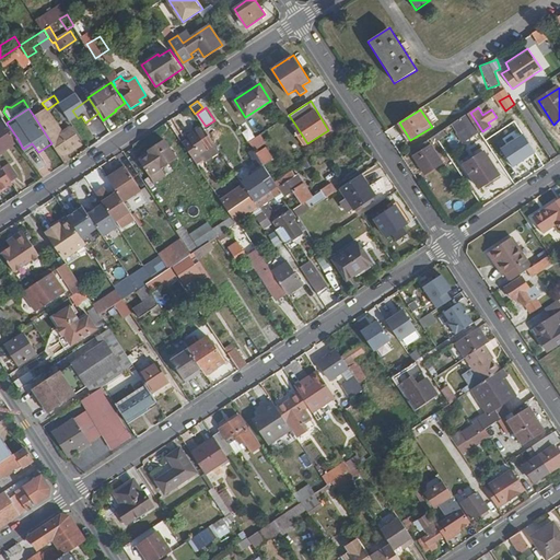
[(81,142),(71,126),(60,133),(55,127),(57,125),(51,116),(49,117),(44,111),(34,116),(51,143),(66,164),(71,160),(69,155),(77,150),(74,147),(81,142)]
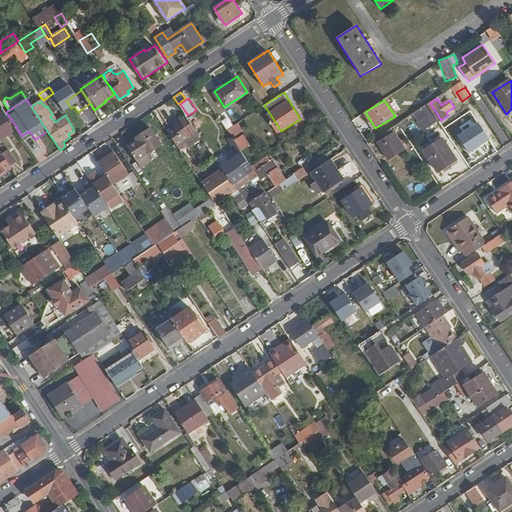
[(438,122),(427,105),(413,114),(419,122),(424,118),(430,127),(438,122)]
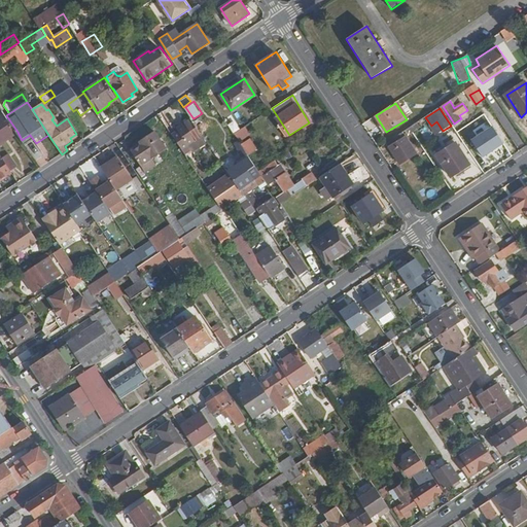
[(6,115),(5,113),(0,116),(0,143),(18,132),(6,115)]
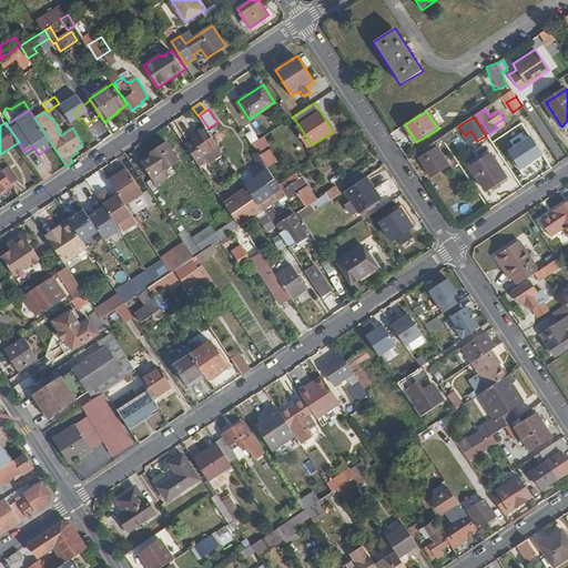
[(101,140),(110,133),(102,122),(92,130),(101,140)]
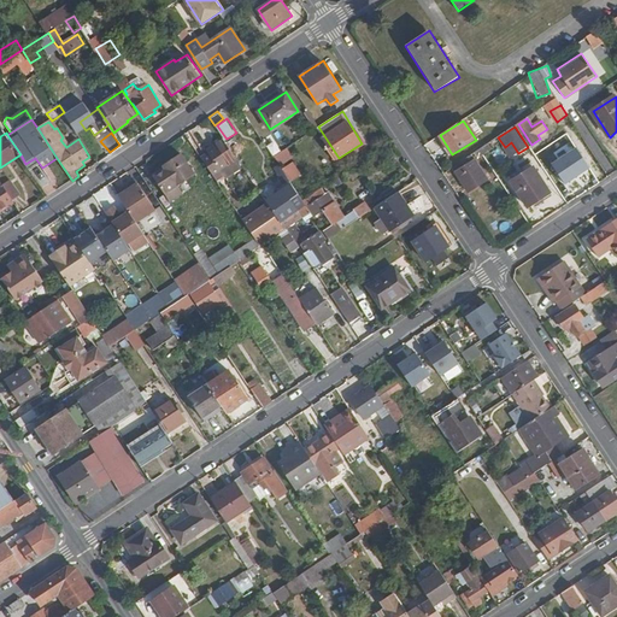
[(222,172),(240,159),(227,139),(225,137),(206,150),(210,153),(203,158),(218,182),(225,176),(222,172)]
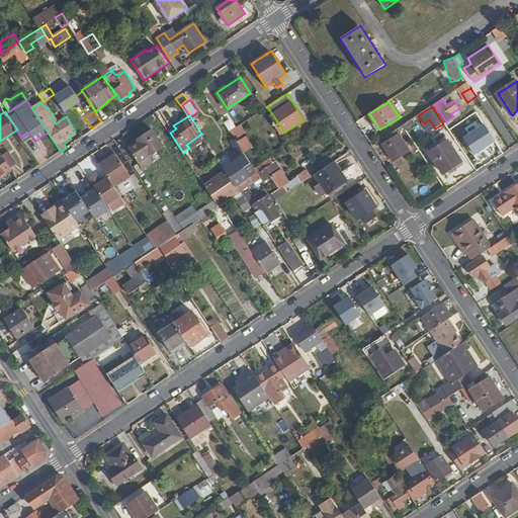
[(242,152),(251,147),(240,124),(230,130),(242,152)]
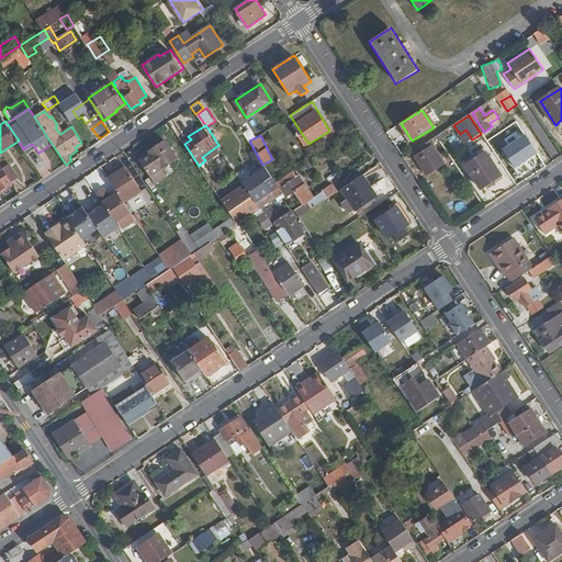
[(161,170),(177,159),(165,141),(138,158),(154,181),(164,175),(161,170)]
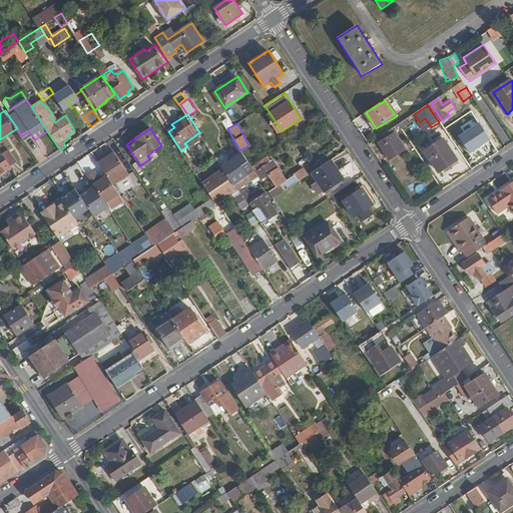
[(405,145),(393,128),(380,136),(384,141),(380,143),(391,159),(398,155),(396,151),(405,145)]
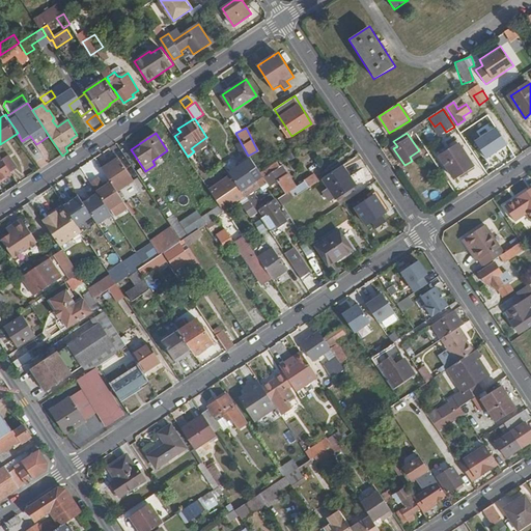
[(455,180),(474,168),(459,145),(440,159),(455,180)]
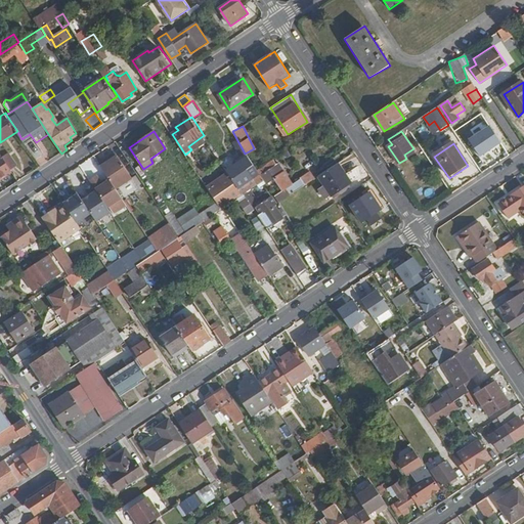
[(16,164),(8,150),(2,156),(3,158),(10,168),(16,164)]
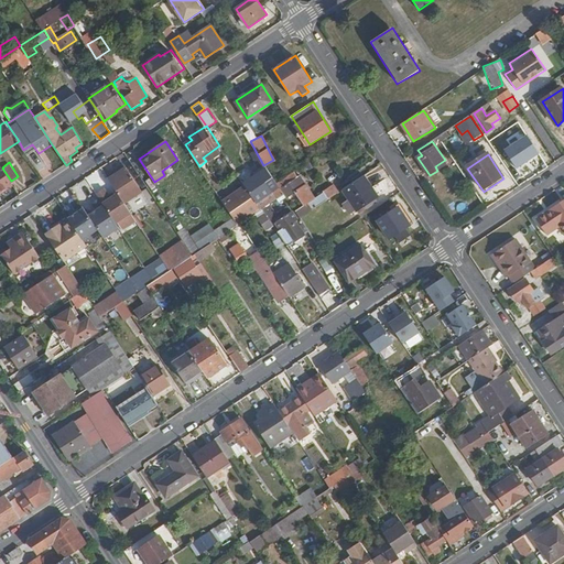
[(142,191),(125,165),(107,177),(118,193),(128,208),(136,204),(132,198),(142,191)]
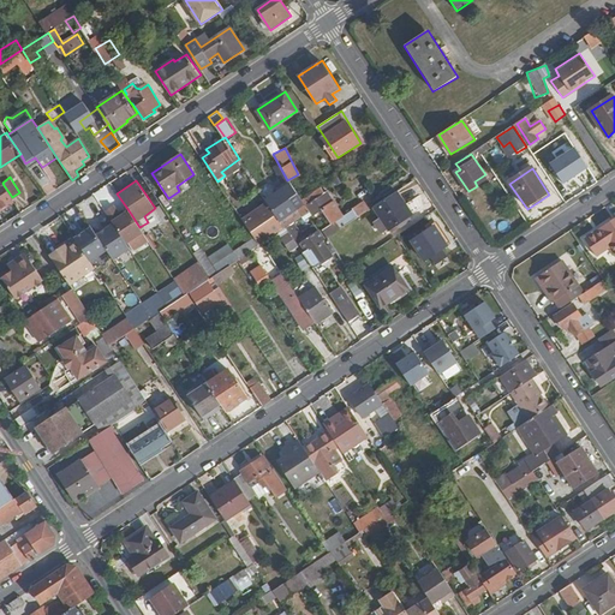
[(0,207),(9,202),(11,204),(15,202),(12,197),(4,185),(0,186),(0,207)]
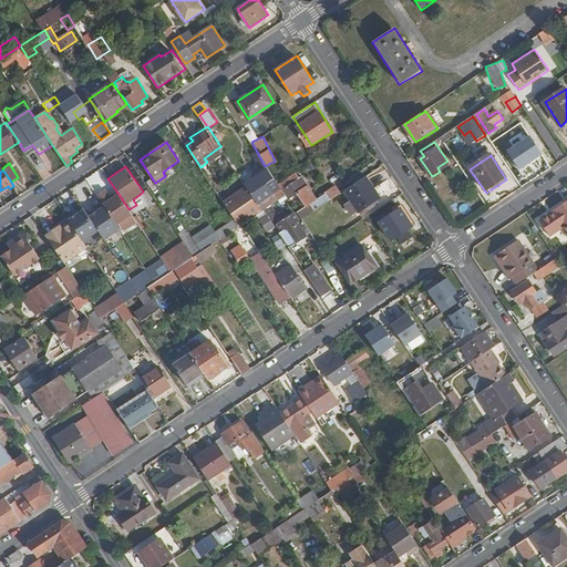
[(272,193),(268,186),(271,184),(270,183),(271,181),(268,175),(263,178),(260,175),(245,185),(246,186),(257,203),(272,193)]
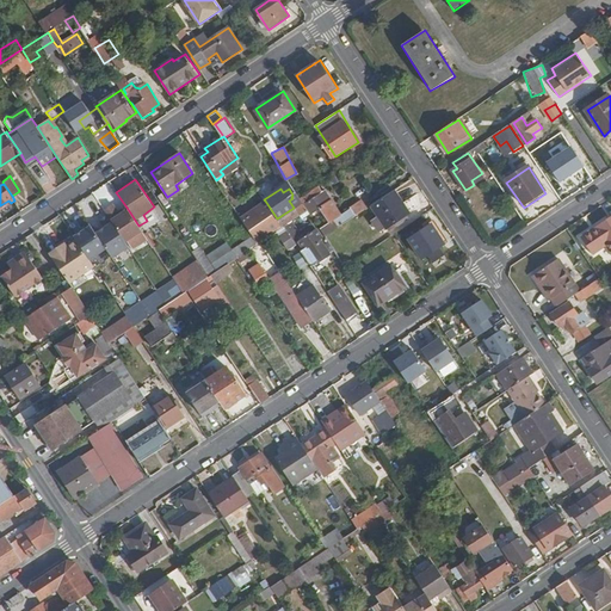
[(407,216),(402,208),(405,204),(396,190),(369,208),(384,230),(407,216)]
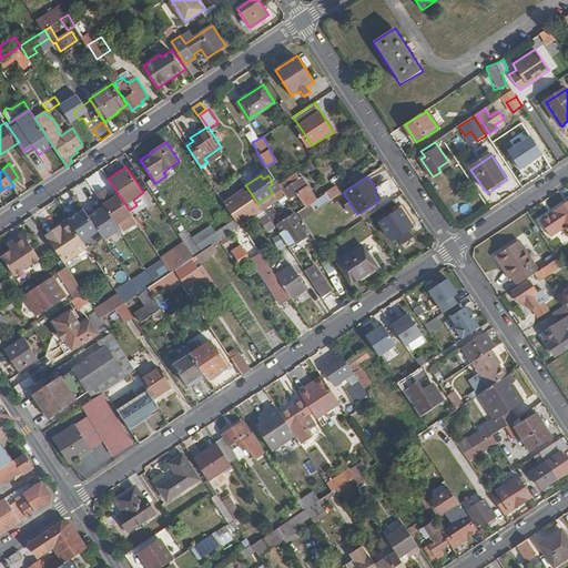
[(302,221),(331,202),(324,192),(315,198),(308,186),(304,190),(301,186),(300,188),(296,182),(284,190),(291,200),(298,194),(306,208),(297,213),(302,221)]
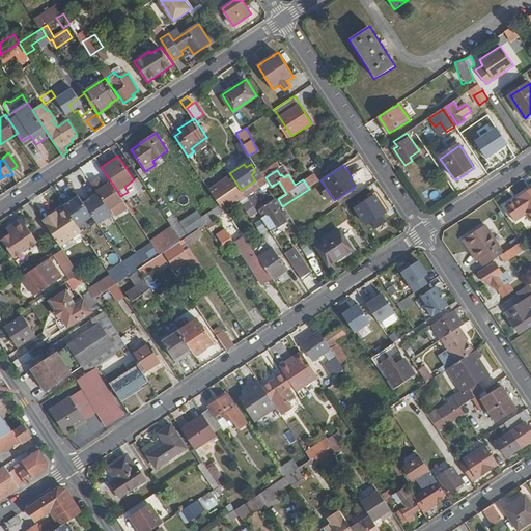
[(241,190),(230,174),(210,189),(224,212),(246,198),(241,190)]
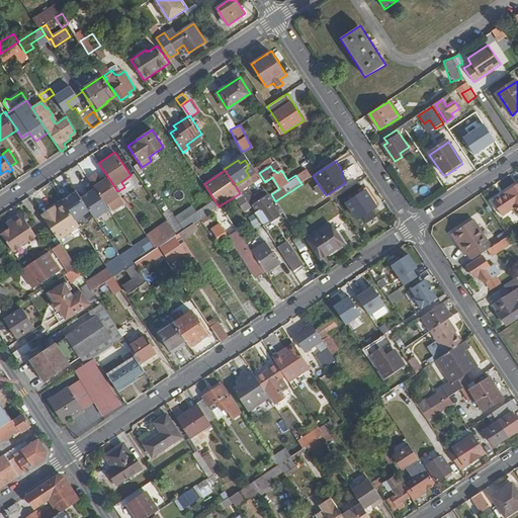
[(261,179),(256,171),(251,175),(256,182),(261,179)]
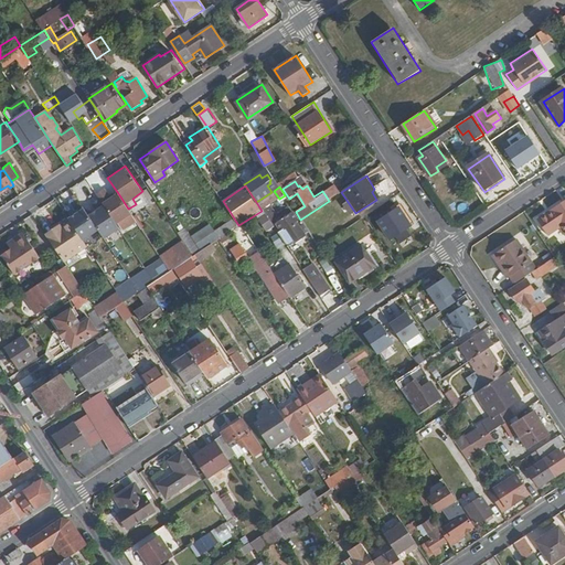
[(128,209),(118,193),(114,196),(107,188),(96,194),(99,199),(116,224),(131,214),(128,209)]
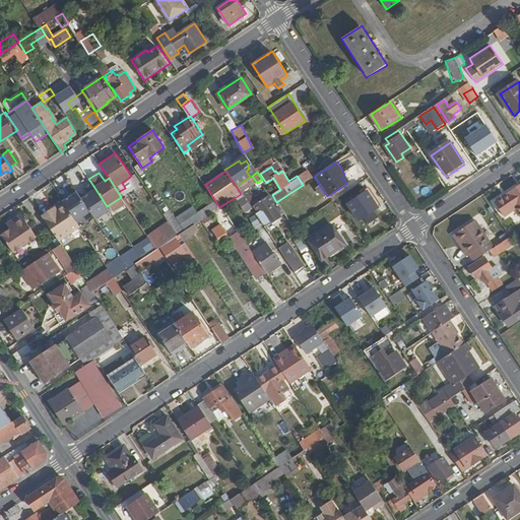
[(107,206),(91,183),(85,187),(89,194),(82,198),(90,211),(96,219),(110,210),(107,206)]
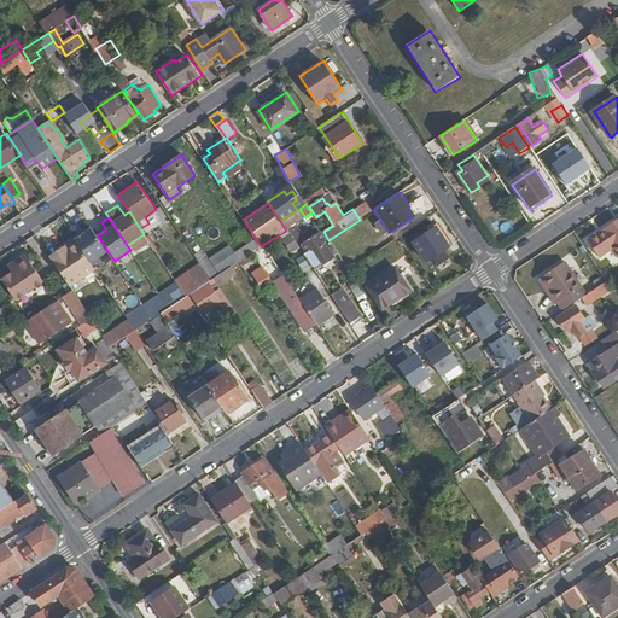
[(617,220),(589,239),(601,258),(614,249),(617,255),(617,220)]
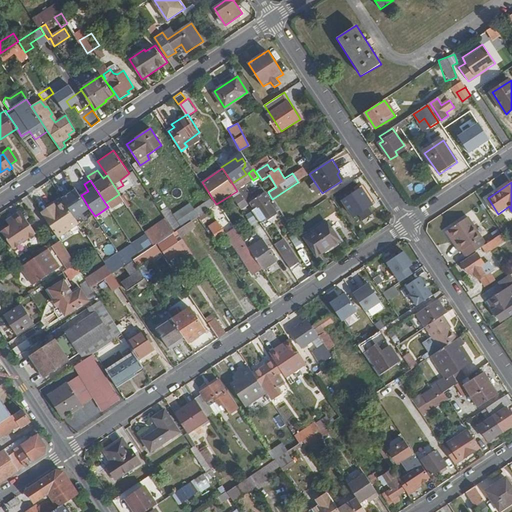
[(81,195),(77,189),(63,199),(65,202),(75,217),(89,208),(81,195)]
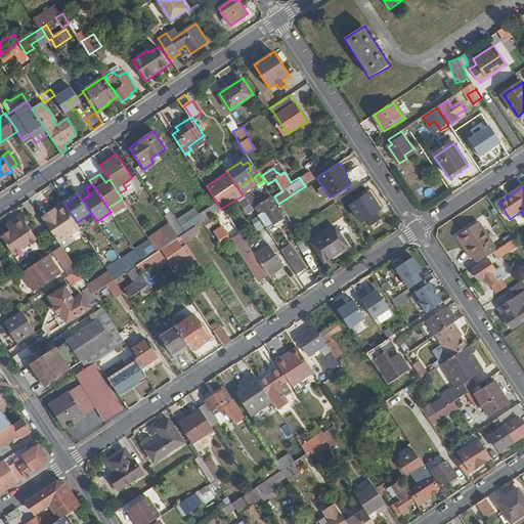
[(282,220),(273,206),(276,204),(271,197),(269,199),(266,193),(251,204),(267,230),(282,220)]
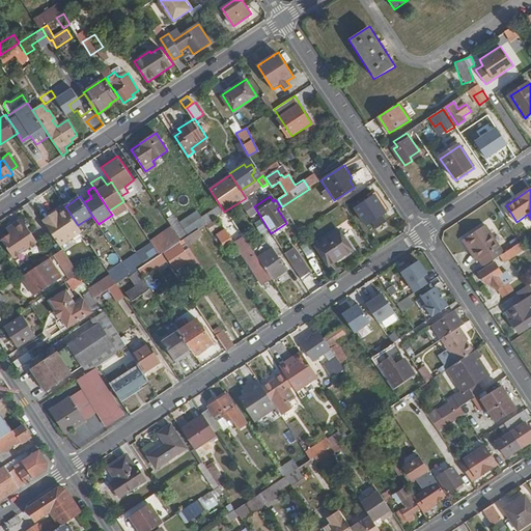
[(386,212),(375,196),(356,208),(367,225),(386,212)]
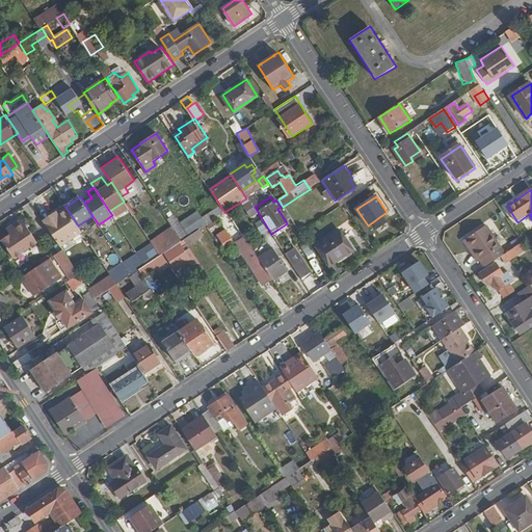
[(78,225),(68,210),(54,219),(52,215),(44,221),(62,248),(84,234),(78,225)]
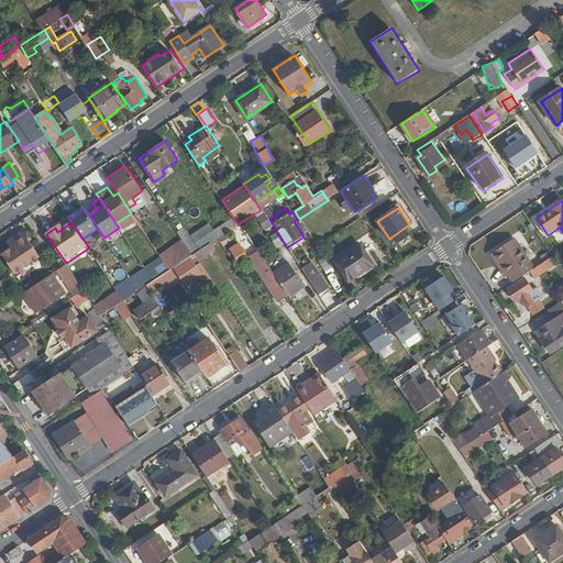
[(191,255),(214,240),(207,230),(191,240),(187,233),(180,238),(184,242),(191,255)]
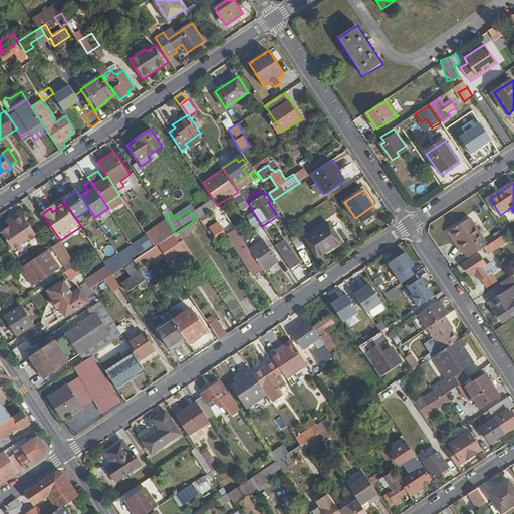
[(36,234),(21,212),(11,218),(14,223),(9,226),(8,224),(0,229),(13,250),(36,234)]
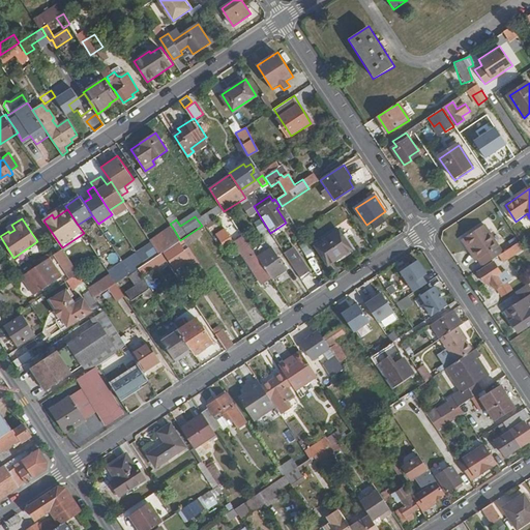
[(504,254),(486,225),(463,240),(470,249),(473,247),(481,260),(486,266),(498,258),(504,254)]
